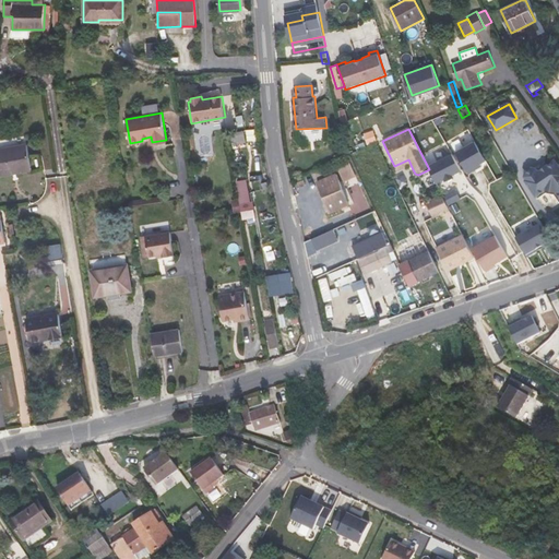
[(233,145),(241,143),(239,132),(230,133),(233,145)]
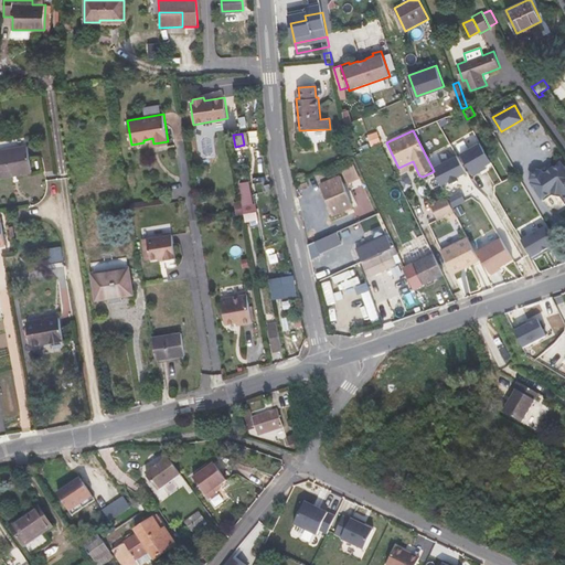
[(486,164),(491,161),(480,142),(461,153),(473,174),(482,170),(480,168),(486,164)]
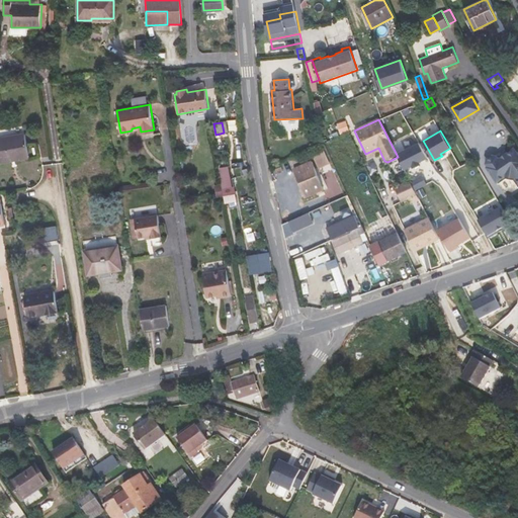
[(29,156),(25,133),(0,137),(0,164),(13,162),(12,160),(29,156)]
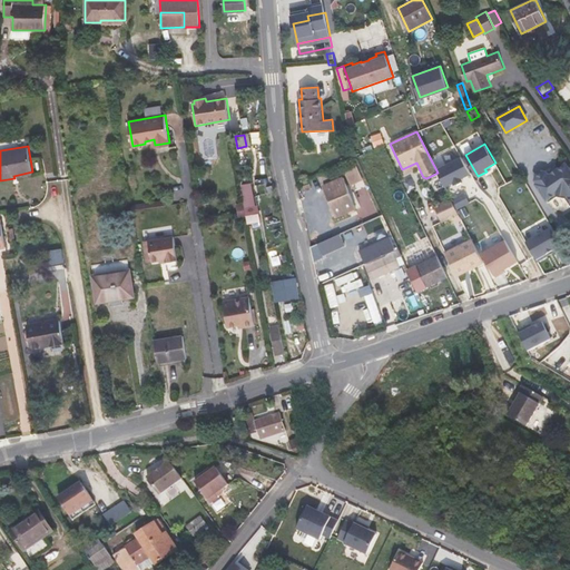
[(461,156),(435,169),(444,187),(453,183),(454,185),(462,180),(461,178),(471,173),(461,156)]
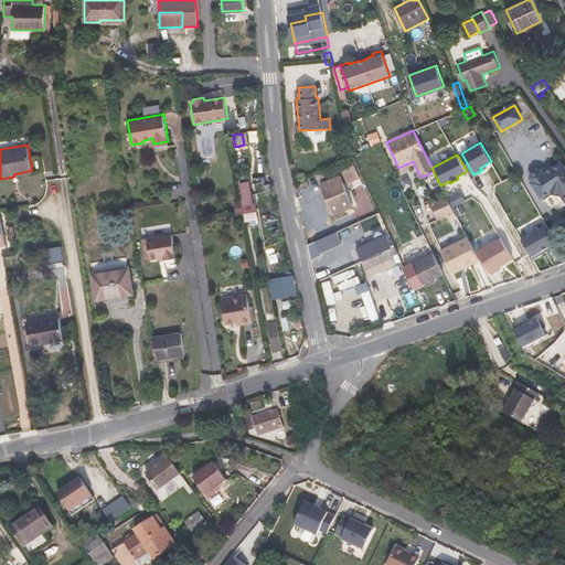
[(413,161),(398,168),(402,176),(416,169),(413,161)]
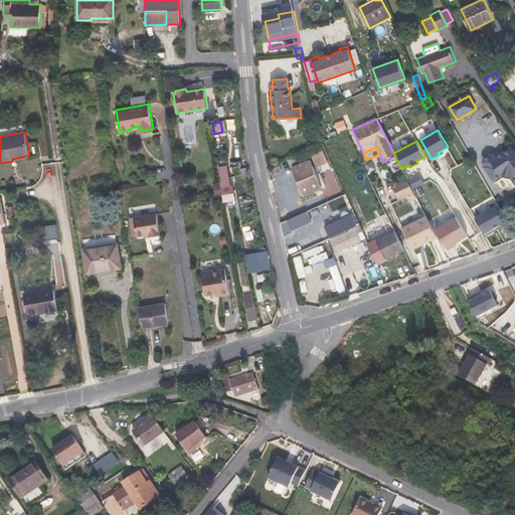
[(322,148),(310,153),(315,163),(315,162),(318,167),(328,162),(322,148)]
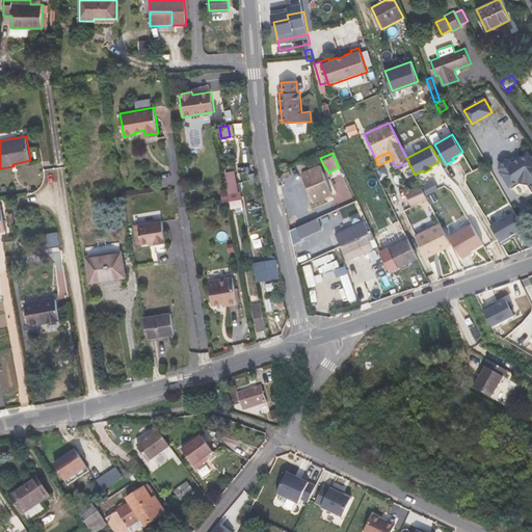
[(531,158),(529,154),(513,164),(511,161),(506,161),(501,164),(500,169),(502,173),(501,173),(511,187),(520,182),(522,184),(528,186),(530,184),(531,186),(531,158)]
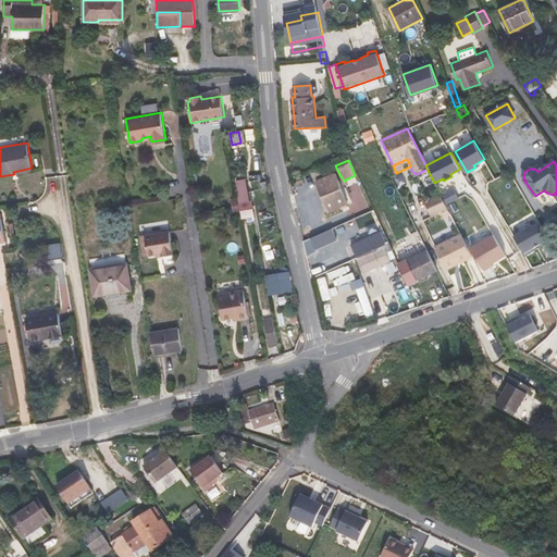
[(323,166),(312,172),(314,176),(324,172),(323,166)]
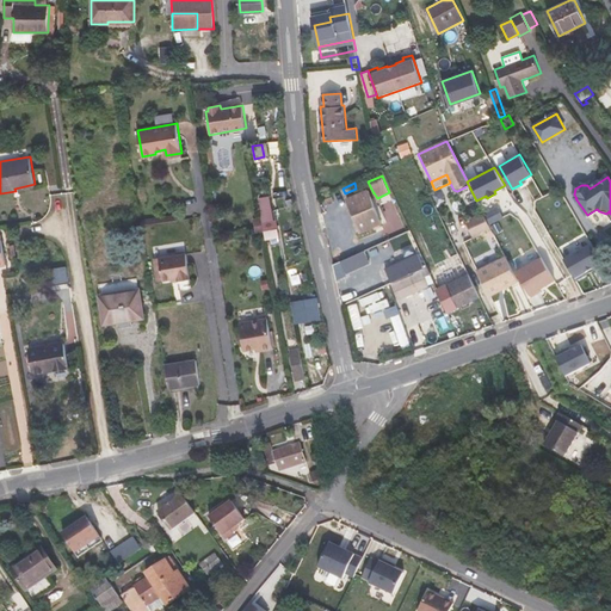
[(347,202),(358,224),(380,214),(372,201),(368,191),(347,202)]
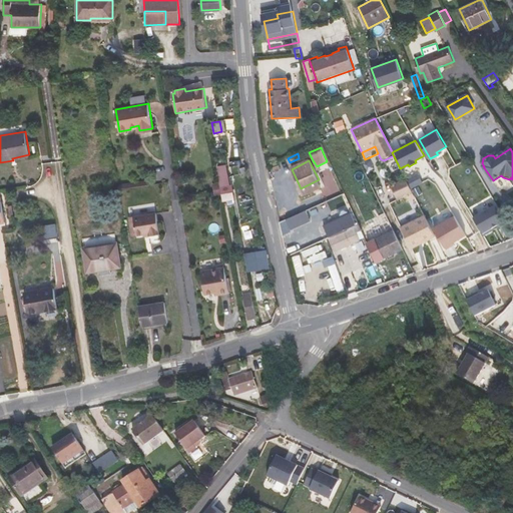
[(222,194),(223,199),(233,198),(232,193),(231,193),(227,169),(218,171),(222,194)]
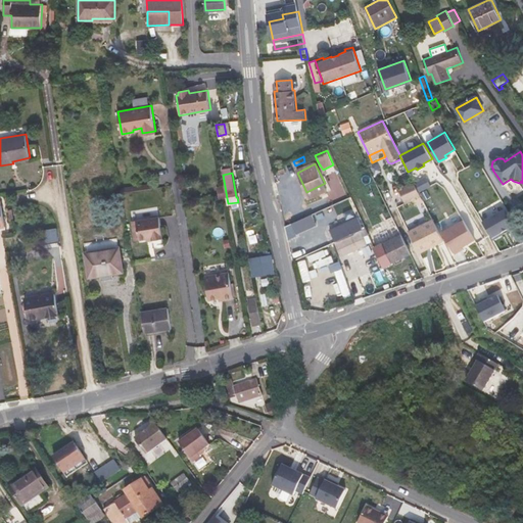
[(411,178),(397,184),(405,198),(418,191),(411,178)]
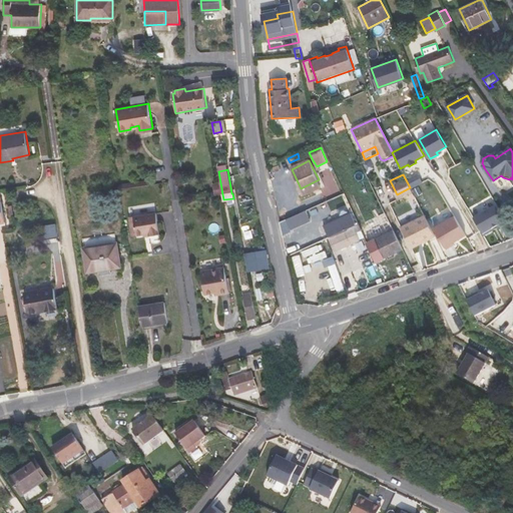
[(301,188),(305,196),(322,188),(319,179),(301,188)]
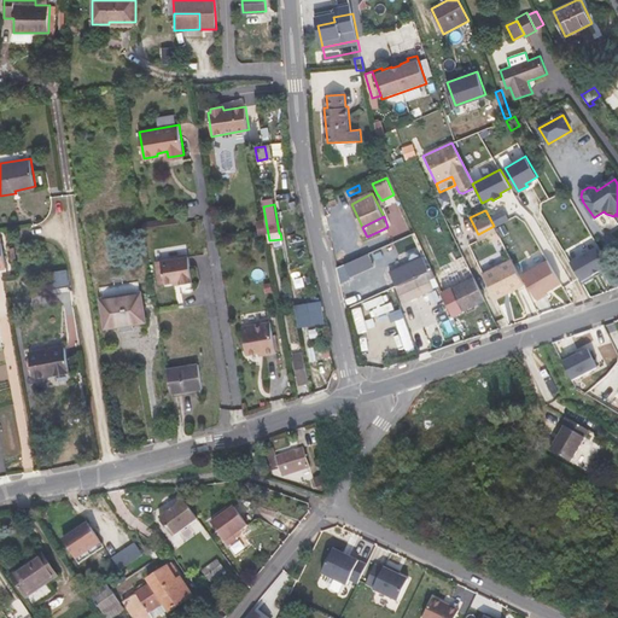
[(264,221),(256,222),(260,235),(267,234),(264,221)]
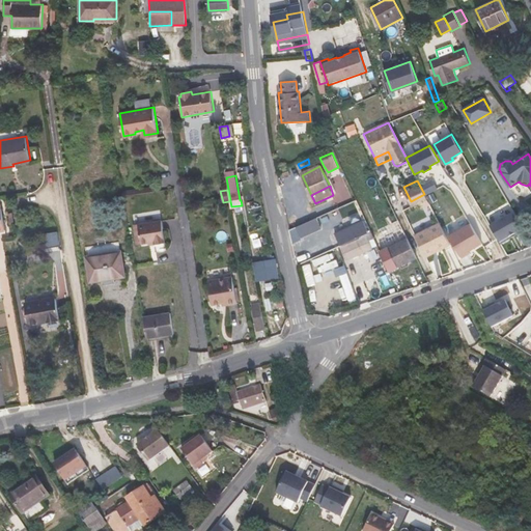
[(516,234),(525,230),(513,212),(491,225),(501,244),(510,239),(509,236),(515,232),(516,234)]
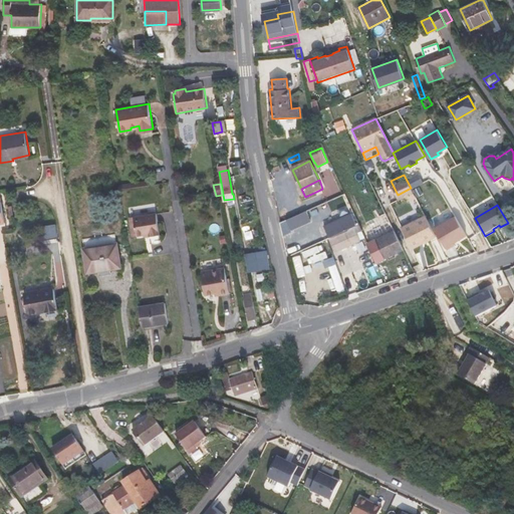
[(291,229),(311,220),(306,211),(286,219),(291,229)]
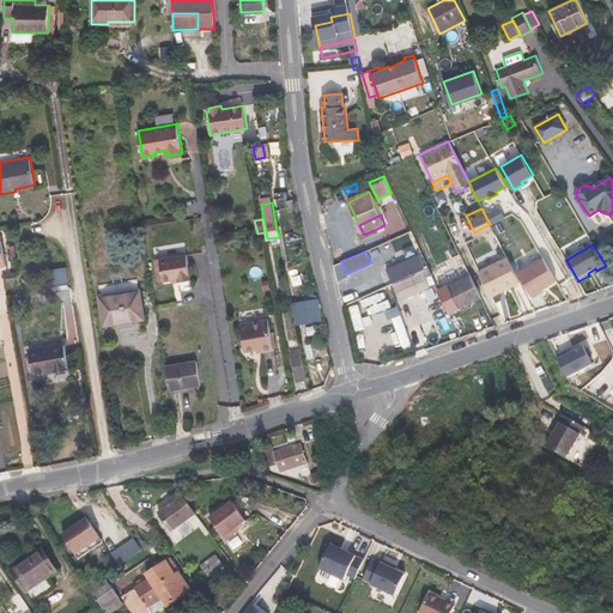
[(187,254),(161,259),(164,281),(180,279),(180,281),(192,280),(187,254)]
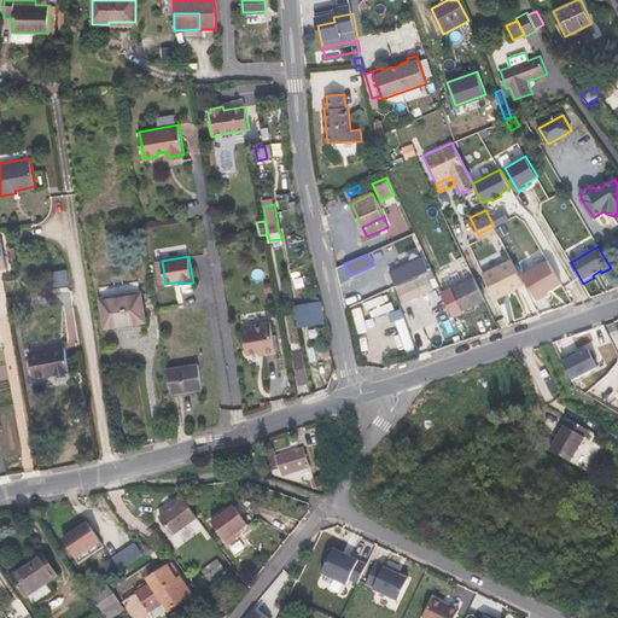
[(432,270),(426,257),(390,272),(397,286),(432,270)]
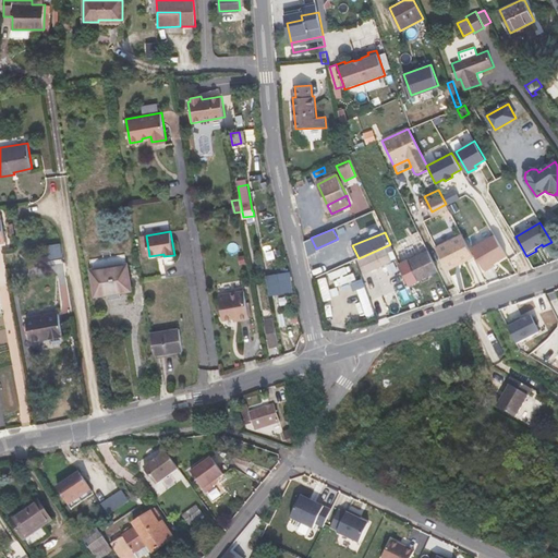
[(437,247),(448,269),(473,257),(461,234),(437,247)]
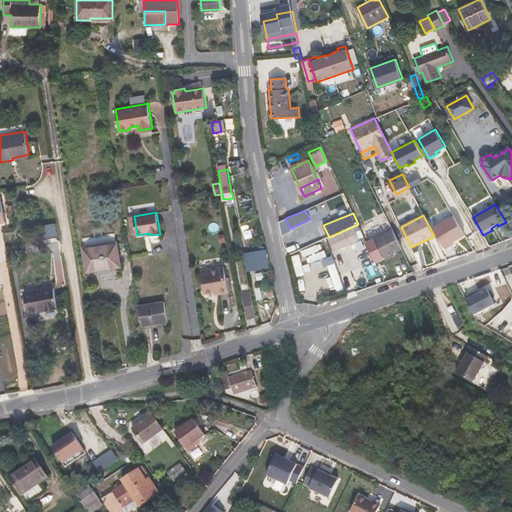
[(454,215),(433,227),(445,248),(453,244),(452,242),(465,234),(454,215)]
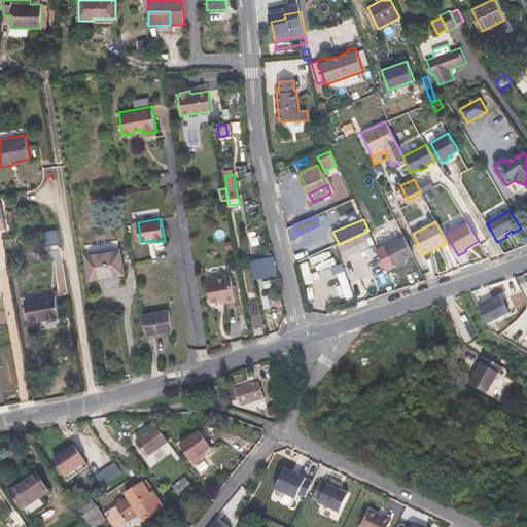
[(299,235),(293,224),(287,227),(290,241),(299,237),(299,235)]
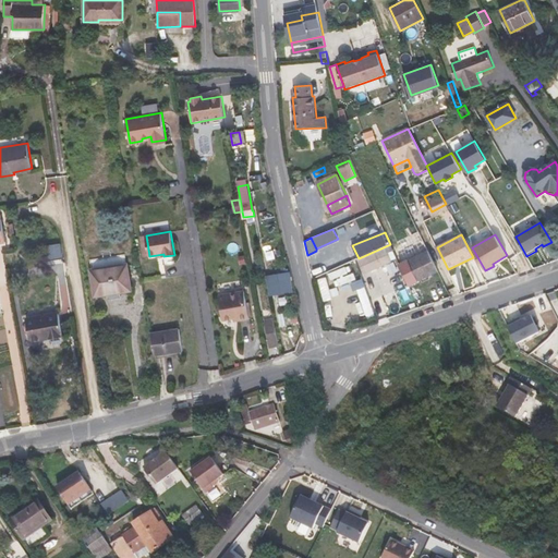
[(384,249),(359,259),(364,273),(390,262),(387,254),(393,252),(391,246),(384,249)]
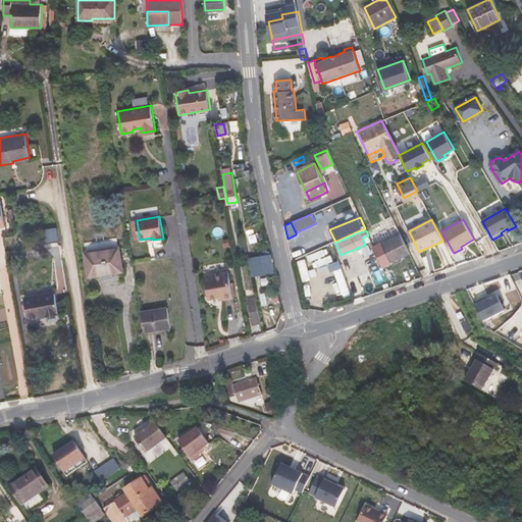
[(382,243),(392,262),(410,254),(401,233),(382,243)]
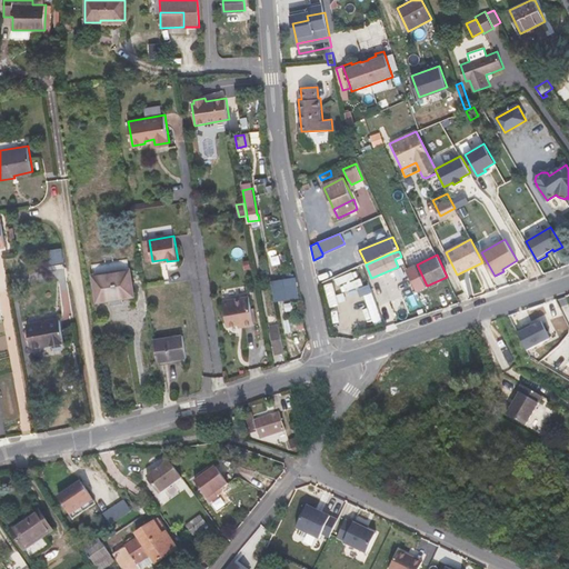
[(93,276),(97,301),(133,296),(130,270),(93,276)]
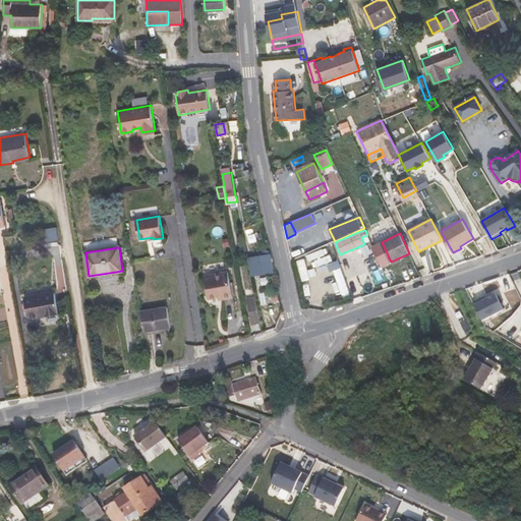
[(248,258),(251,274),(273,271),(270,250),(255,253),(255,257),(248,258)]
